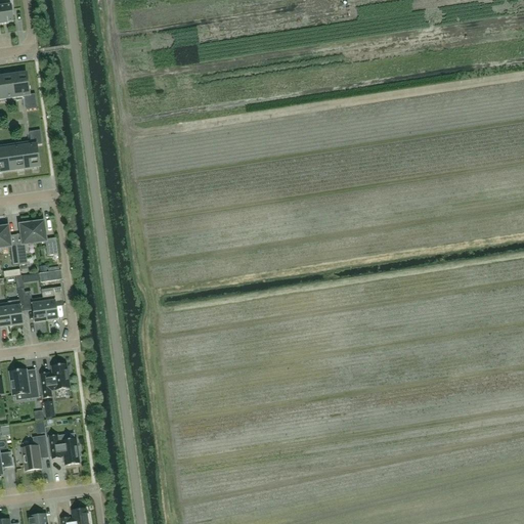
[(0,6),(0,7),(2,24),(2,26),(8,25),(8,23),(13,22),(11,5),(0,6)]
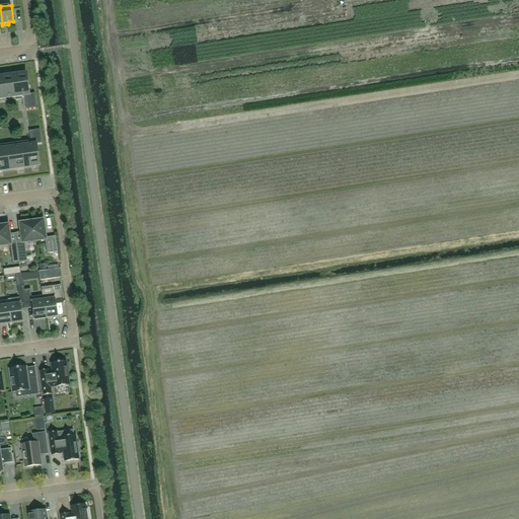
[(0,98),(24,95),(26,109),(36,107),(34,93),(29,94),(26,73),(0,76),(0,98)]
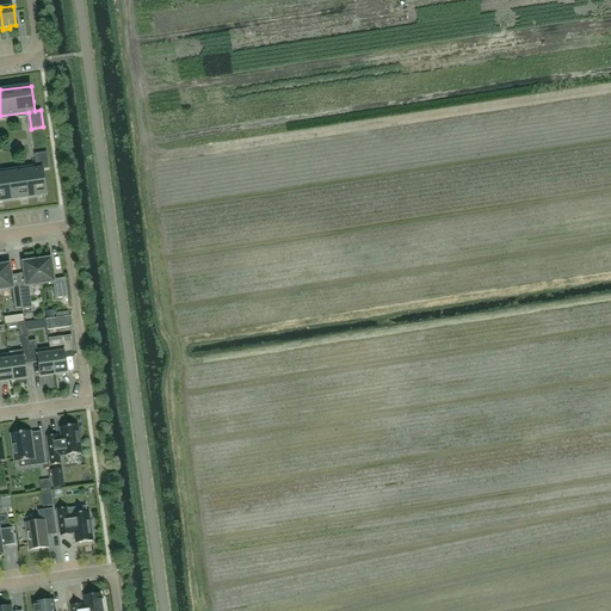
[(0,201),(47,195),(44,183),(43,171),(49,170),(47,153),(35,154),(37,171),(0,176),(0,201)]
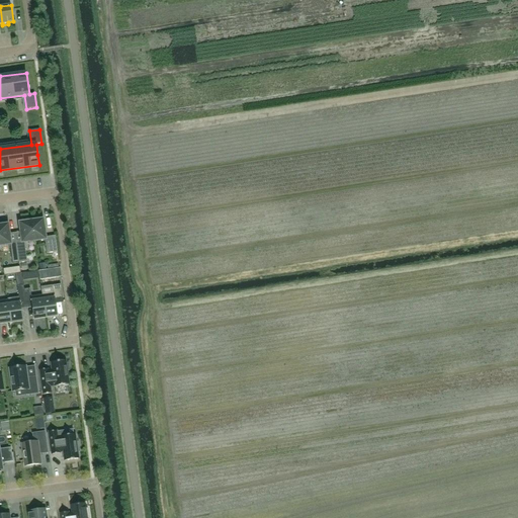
[(42,220),(31,222),(34,241),(45,240),(47,254),(58,252),(56,236),(46,238),(42,220)]
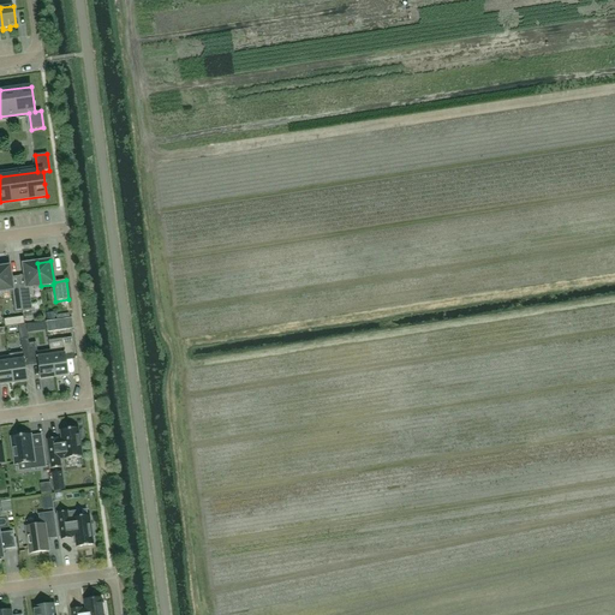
[(24,266),(27,288),(41,286),(37,263),(24,266)]
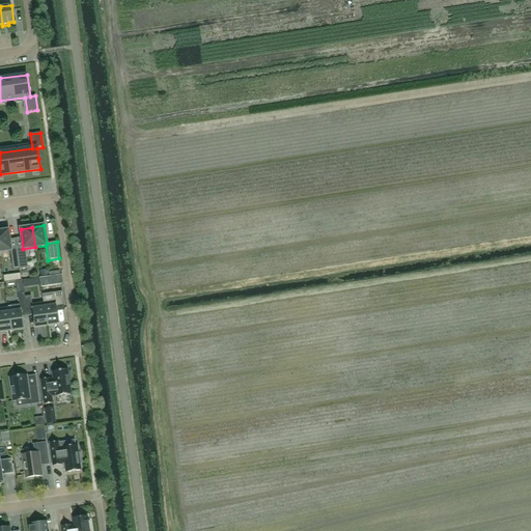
[(8,230),(0,231),(0,251),(11,250),(8,230)]
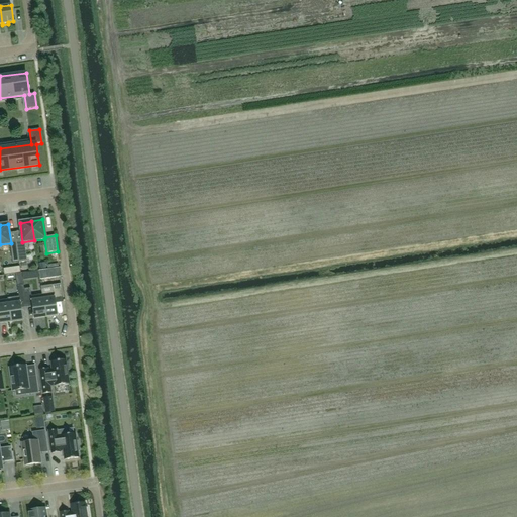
[(17,246),(19,261),(19,263),(27,262),(25,244),(17,246)]
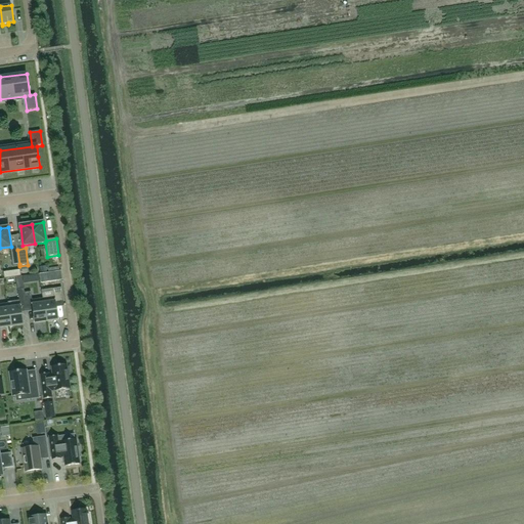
[(53,296),(43,298),(46,321),(57,320),(55,302),(63,301),(61,288),(52,289),(53,296)]
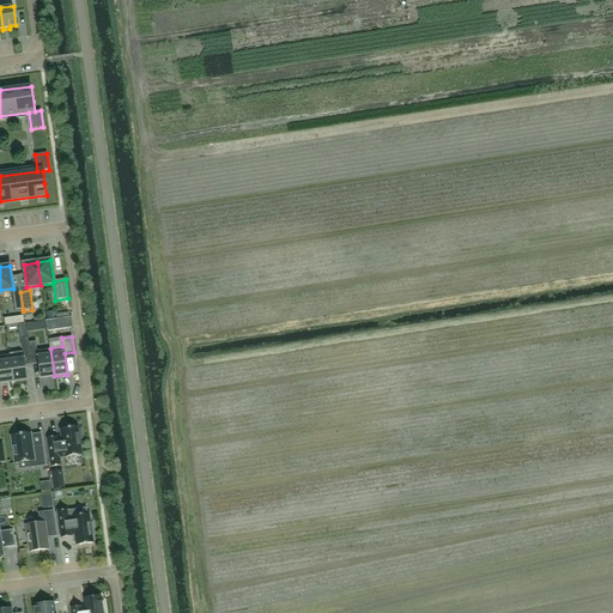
[(23,352),(10,353),(13,382),(26,380),(24,359),(31,358),(29,343),(28,338),(20,339),(23,352)]
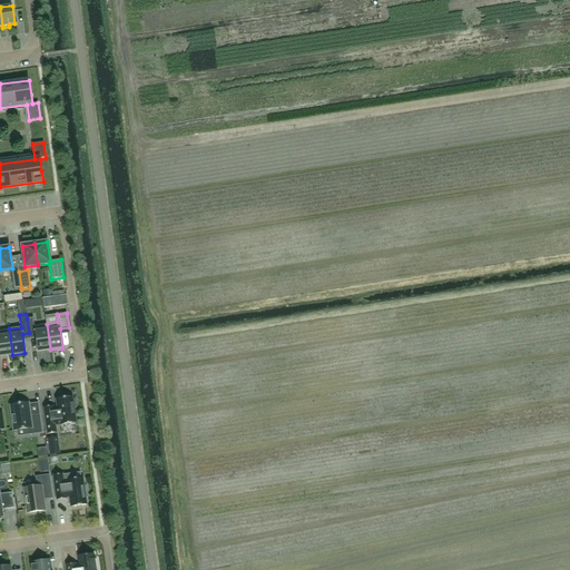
[(38,352),(50,350),(47,324),(47,325),(35,326),(33,317),(27,318),(29,333),(36,332),(38,352)]
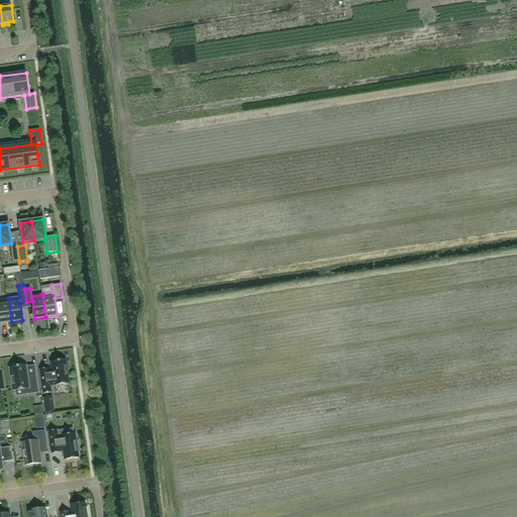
[(0,322),(0,323),(11,322),(8,298),(7,298),(8,300),(0,300),(0,322)]
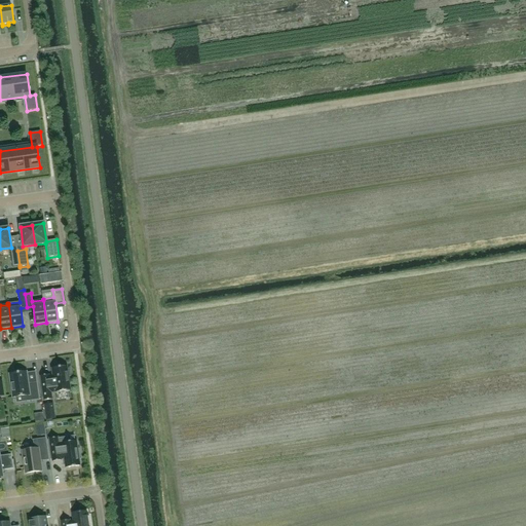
[(41,376),(44,401),(52,400),(51,392),(55,391),(55,392),(70,390),(68,377),(70,376),(69,369),(67,370),(67,366),(51,368),(53,376),(48,377),(48,375),(41,376)]
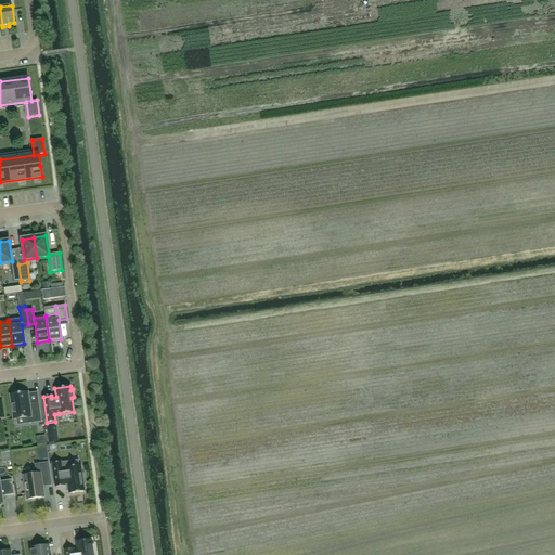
[(17,394),(10,395),(13,420),(28,417),(28,423),(41,422),(38,404),(30,405),(28,392),(25,392),(25,390),(17,391),(17,394)]
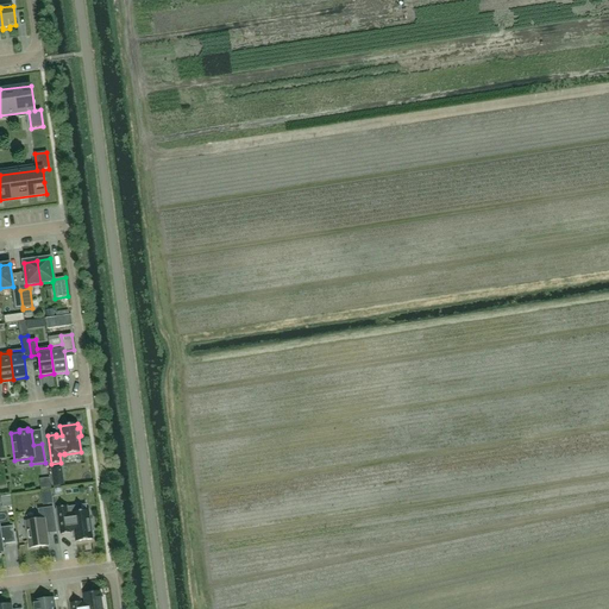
[(57,508),(61,534),(70,533),(70,531),(75,531),(76,542),(93,540),(92,532),(94,532),(92,520),(90,521),(88,510),(76,513),(75,507),(67,508),(67,507),(57,508)]
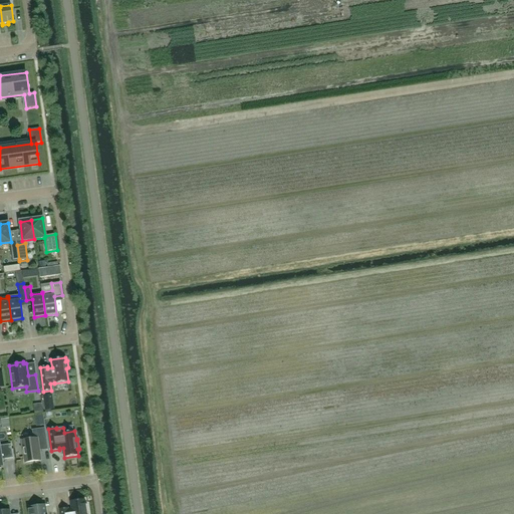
[(22,441),(25,463),(41,461),(38,446),(46,445),(44,429),(33,431),(34,439),(22,441)]
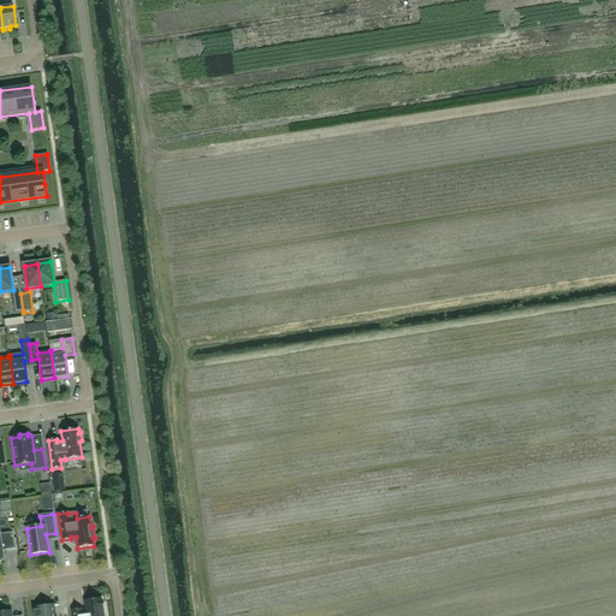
[(0,561),(1,561),(1,558),(4,558),(3,551),(16,549),(13,533),(0,534),(0,561)]
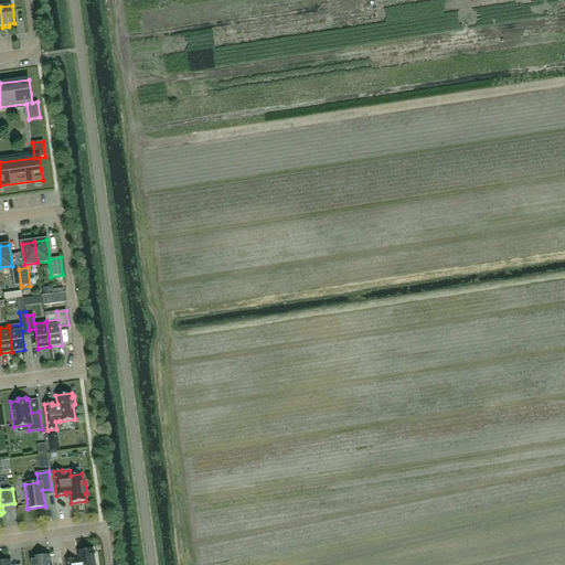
[(66,560),(66,564),(97,564),(96,554),(94,555),(93,550),(77,552),(78,561),(75,561),(75,558),(66,560)]
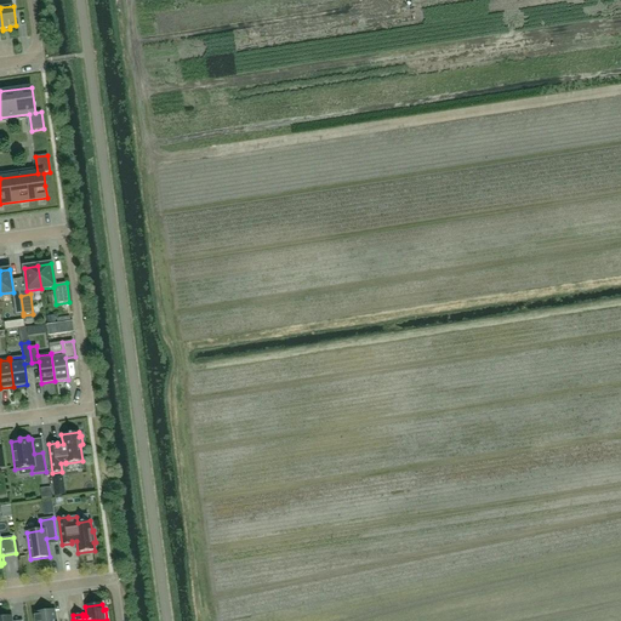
[(35,611),(34,611),(35,620),(56,620),(55,610),(35,614),(35,611)]
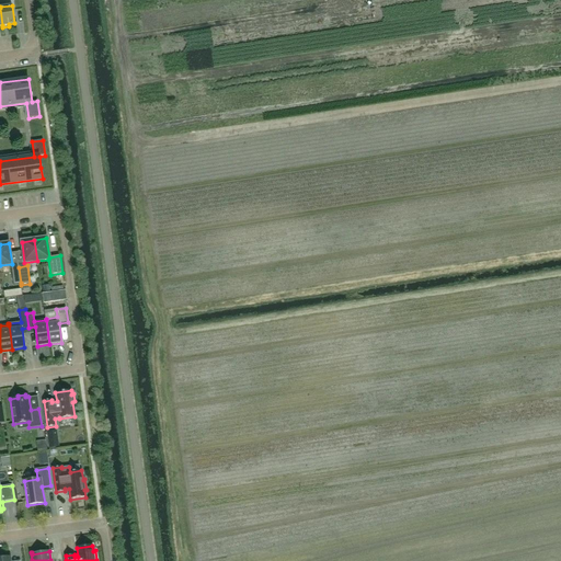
All buildings are outlined.
